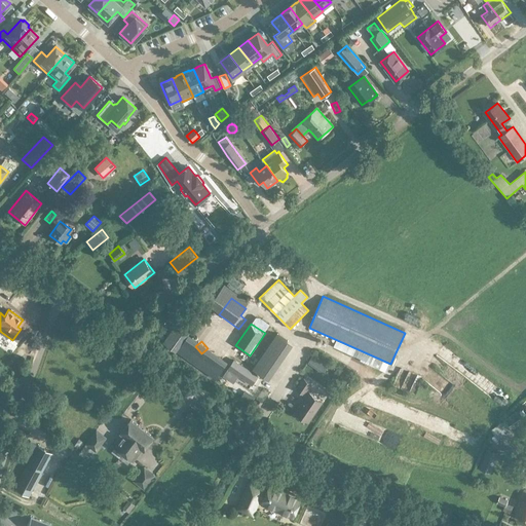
[(329,341),(326,349),(344,357),(347,348),(329,341)]
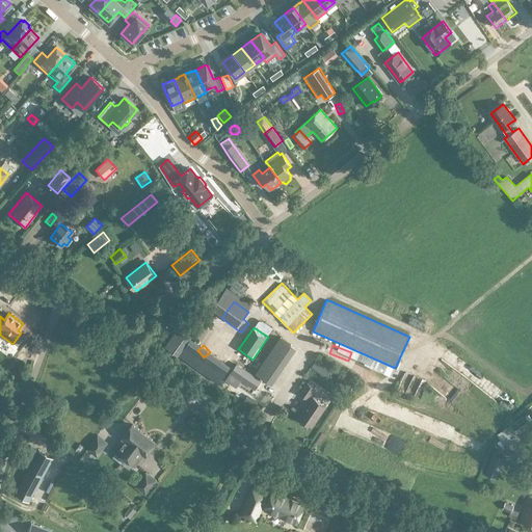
[(272,374),(278,377),(292,351),(286,347),(272,374)]
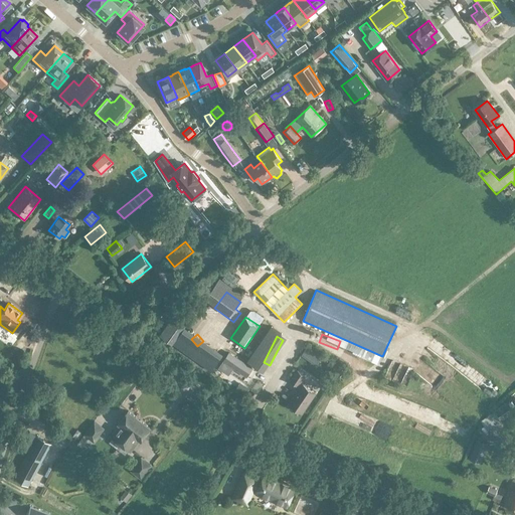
[(342,343),(340,349),(350,353),(352,347),(342,343)]
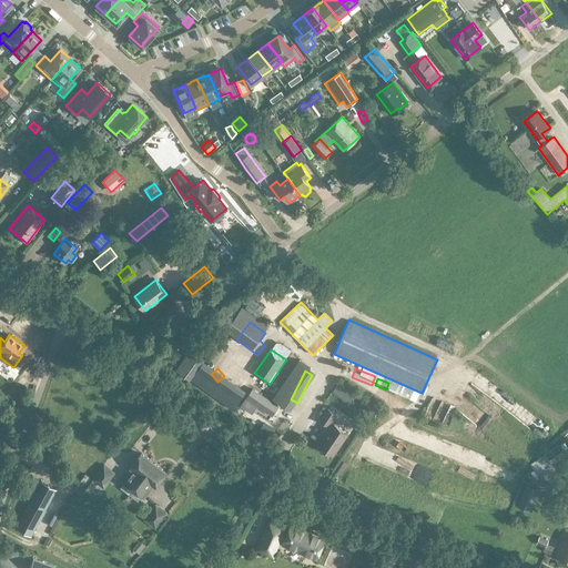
[(525,425),(531,415),(483,381),(476,389),(525,425)]
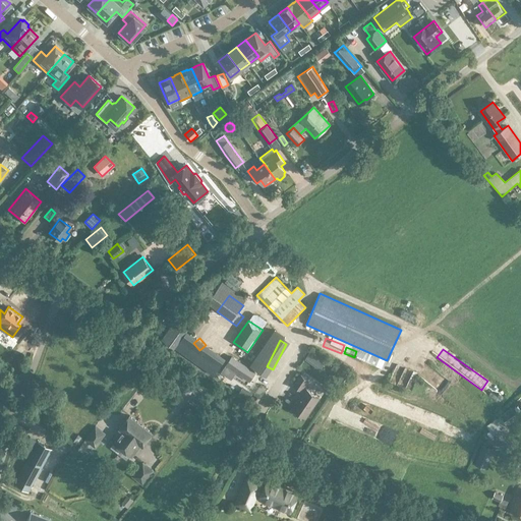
[(369,362),(370,355),(357,353),(356,360),(369,362)]
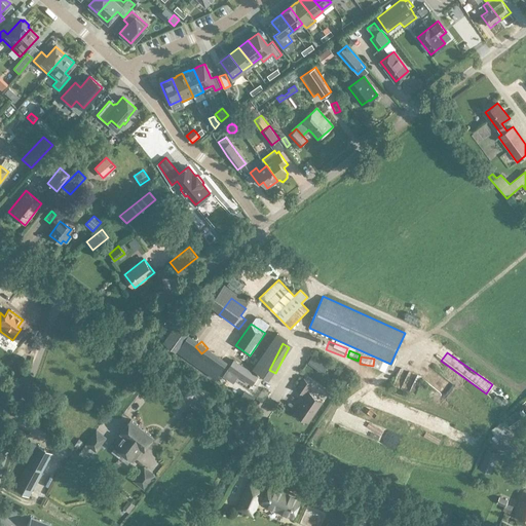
[(224,375),(223,376),(233,382),(238,374),(252,383),(257,376),(234,361),(224,375)]
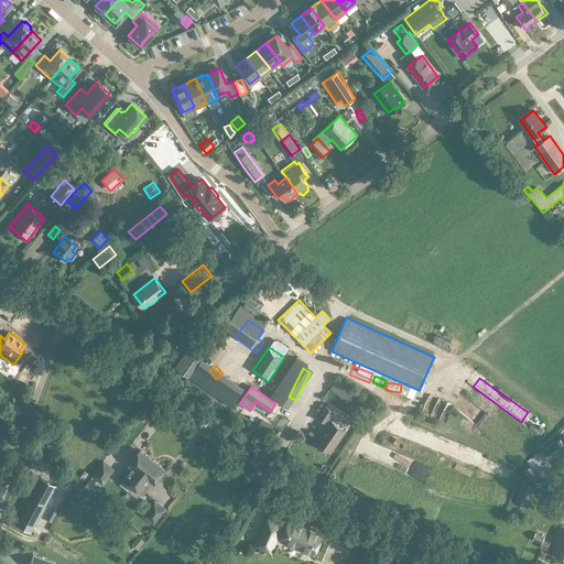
[(318,416),(326,422),(334,411),(325,405),(318,416)]
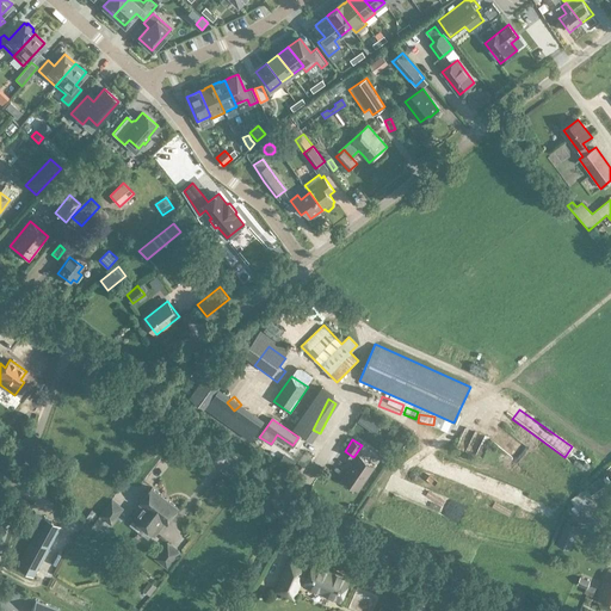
[(301,446),(308,452),(313,445),(306,440),(301,446)]
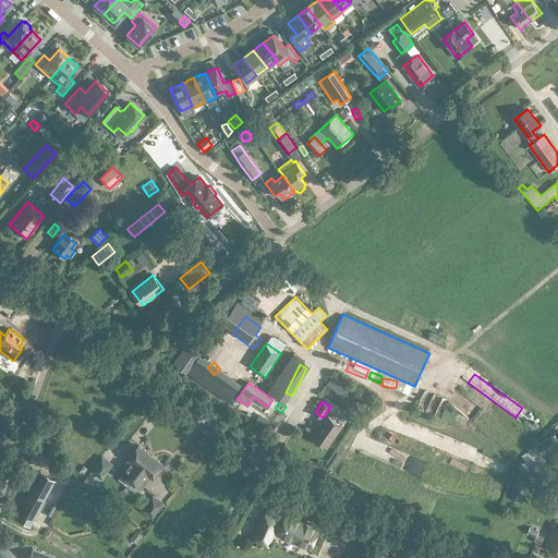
[(261,414),(255,422),(266,428),(270,421),(261,414)]
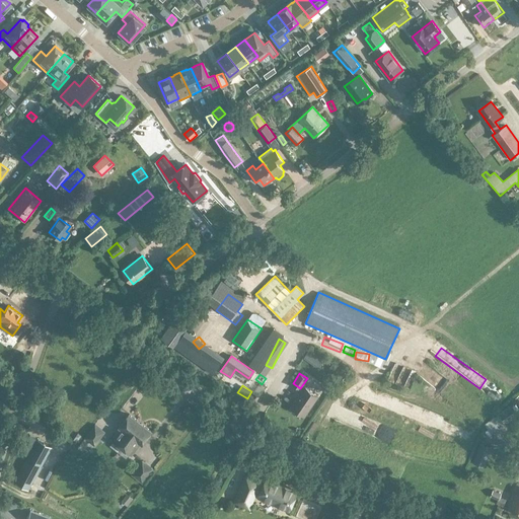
[(318,396),(304,386),(291,406),(304,416),(318,396)]
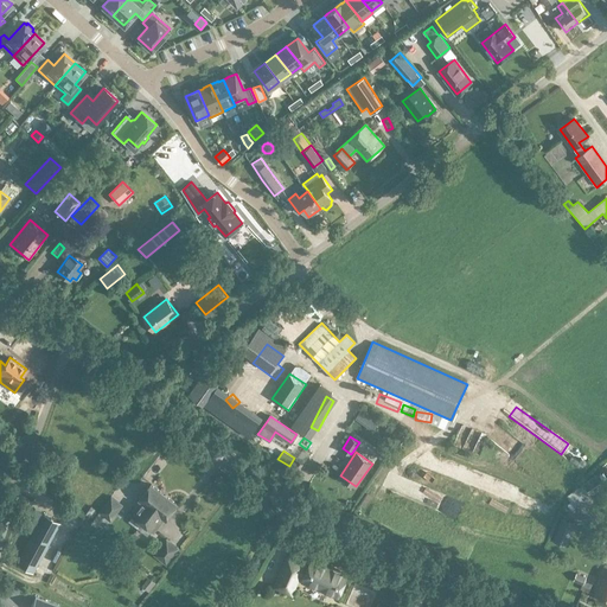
[(51,478),(61,466),(52,459),(42,471),(51,478)]
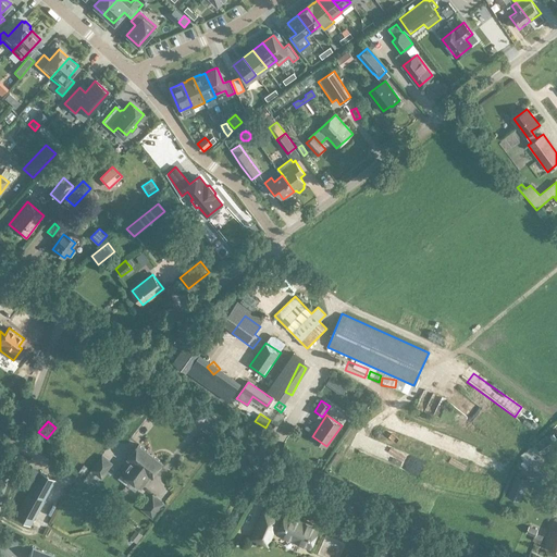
[(53,431),(46,441),(50,444),(58,434),(53,431)]
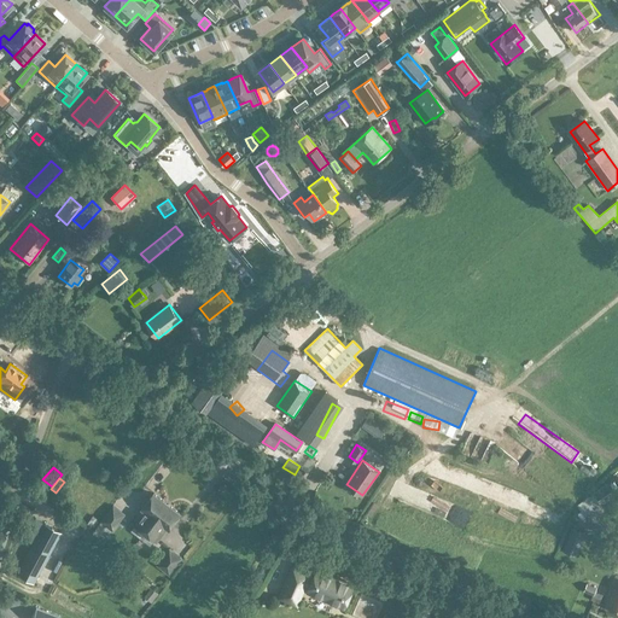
[(607,483),(593,493),(600,503),(614,494),(607,483)]
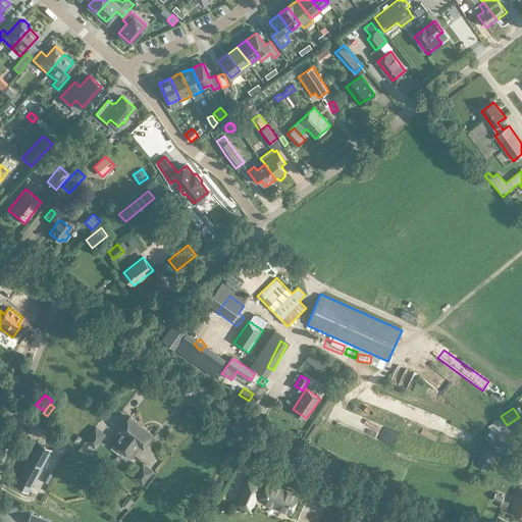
[(131,437),(140,424),(129,417),(120,429),(121,430),(112,442),(122,450),(132,438),(131,437)]
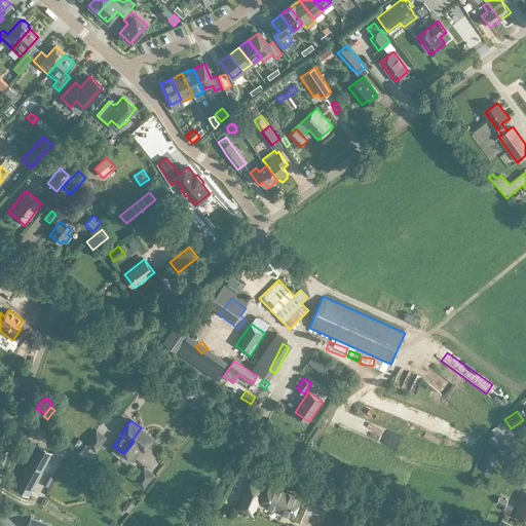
[(133,442),(123,453),(134,460),(142,449),(144,450),(154,437),(141,427),(132,441),(133,442)]
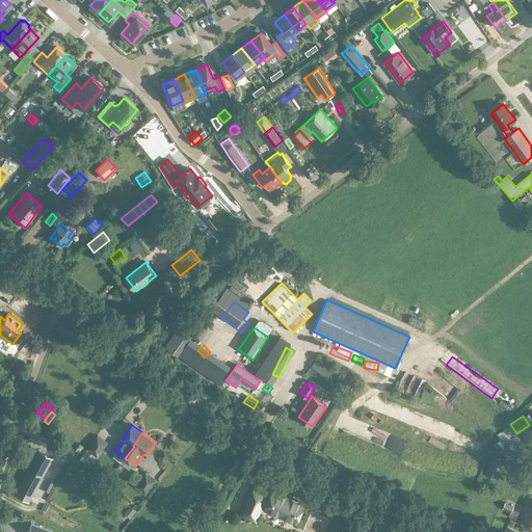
[(98,435),(87,449),(97,456),(108,443),(98,435)]
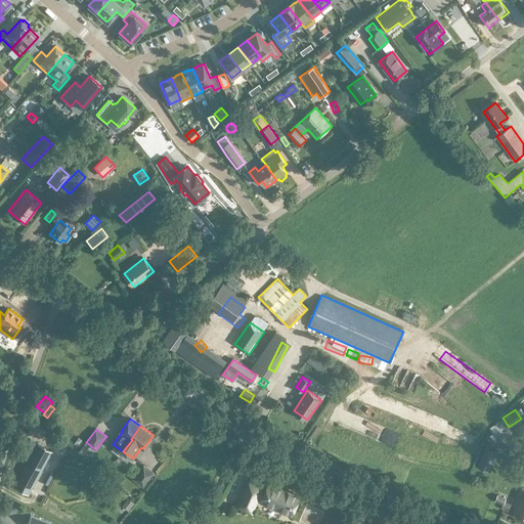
[(14,486),(29,494),(52,451),(38,443),(14,486)]
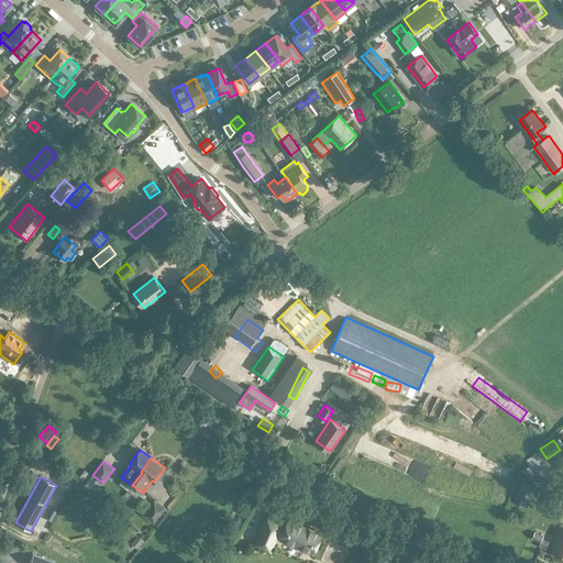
[(534,485),(522,479),(512,501),(525,507),(534,485)]
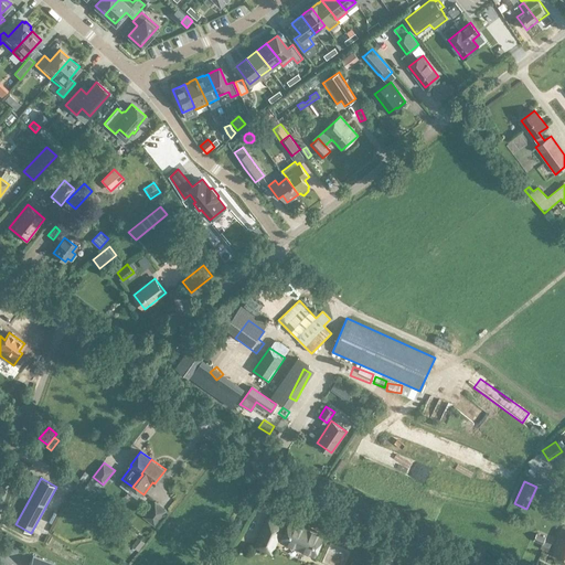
[(144,516),(155,525),(167,510),(155,502),(144,516)]
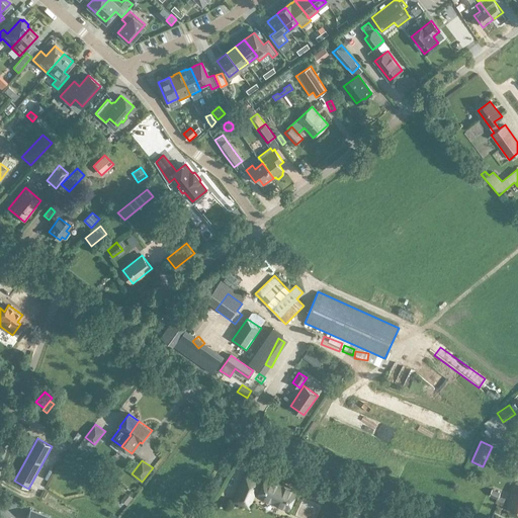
[(260,492),(258,496),(287,509),(295,491),(266,478),(263,485),(258,483),(258,482),(246,476),(235,500),(248,506),(255,490),(260,492)]
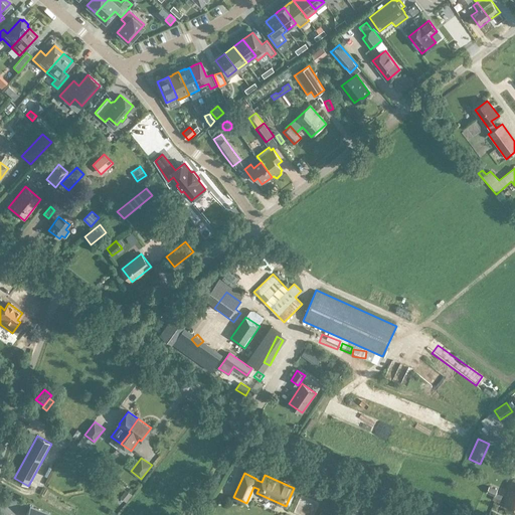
[(514,509),(514,480),(514,481),(504,505),(514,509)]
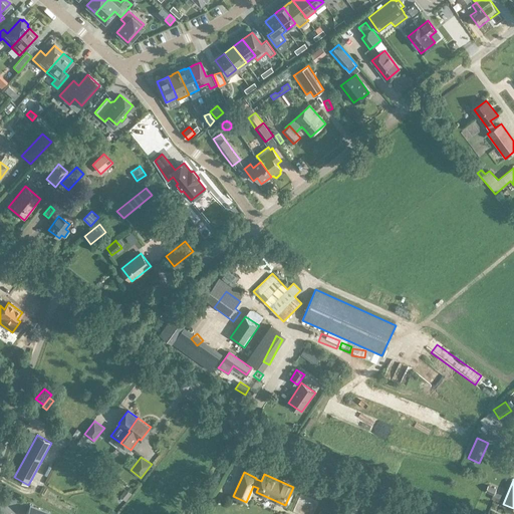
[(488,485),(485,492),(493,495),(491,498),(498,501),(501,494),(495,492),(497,489),(488,485)]
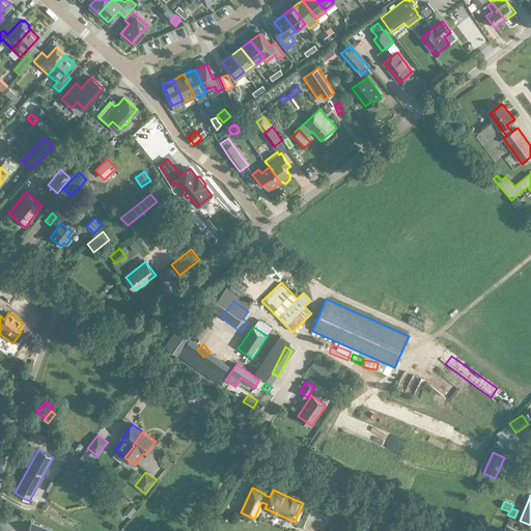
[(130,518),(136,509),(130,505),(123,512),(130,518)]
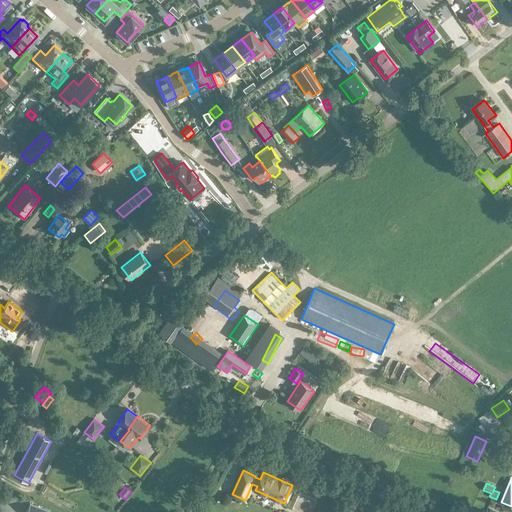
[(49,511),(30,503),(26,511),(49,511)]
